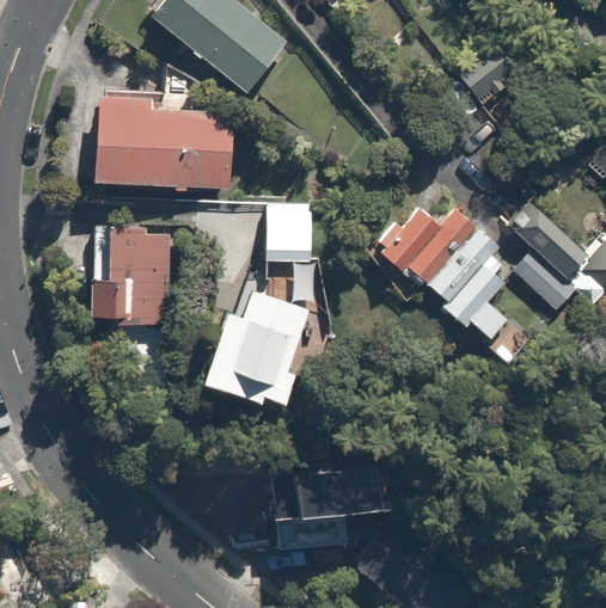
[(238,0),(150,0),(144,8),(259,97),(298,45),(238,0)]
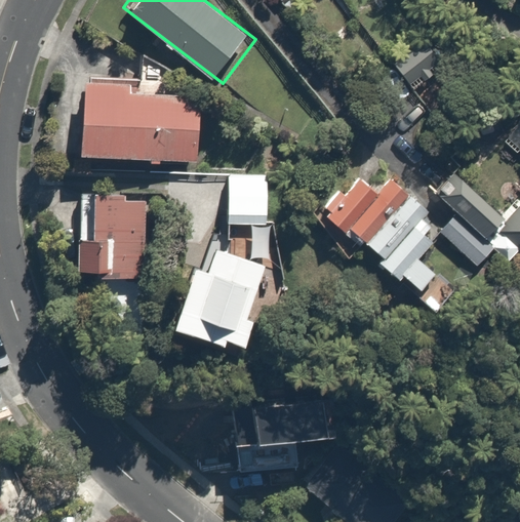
[(81,84),(76,156),(198,164),(202,92),(81,84)]
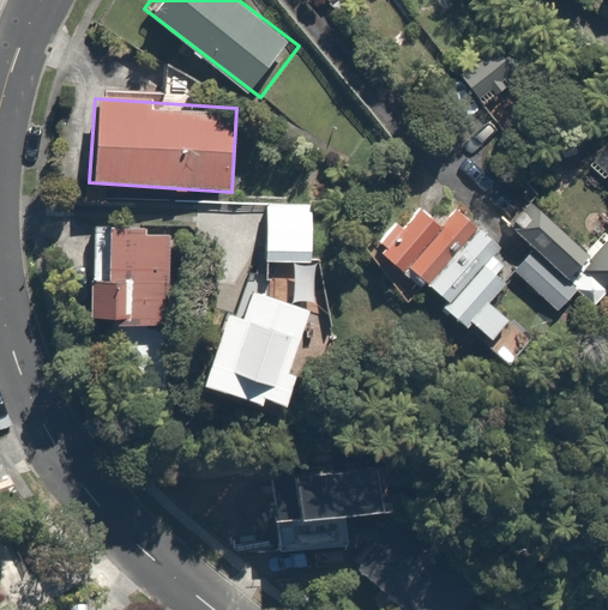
[(607,142),(595,155),(607,165),(607,142)]
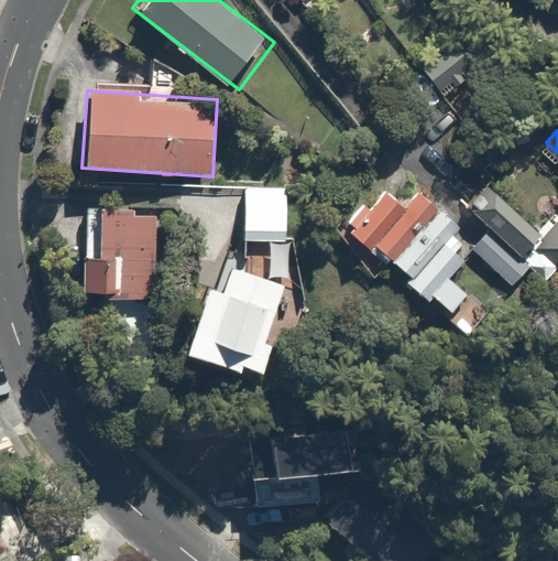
[(433,294),(453,314),(473,293),(452,273),(470,256),(449,237),(461,224),(418,183),(400,202),(384,185),(345,226),(367,247),(371,241),(405,273),(400,279),(424,303),(433,294)]
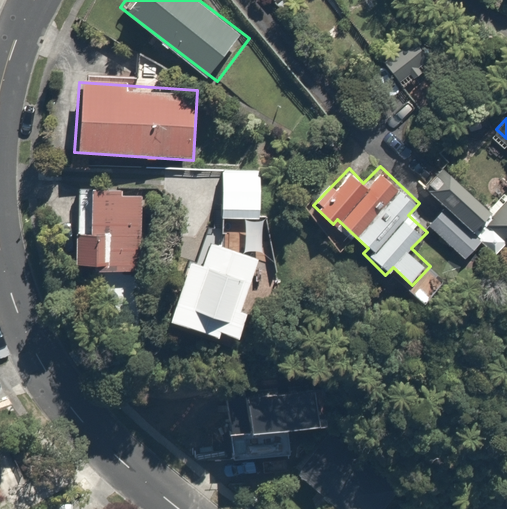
[(453,249),(466,262),(479,248),(502,272),(506,267),(506,193),(485,216),(434,167),(418,184),(444,209),(429,225),(453,249)]
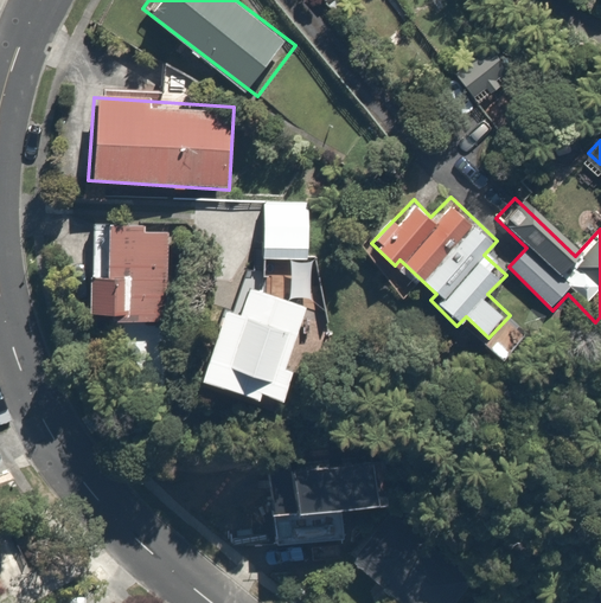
[(313,203),(262,200),(260,254),(311,256),(313,203)]
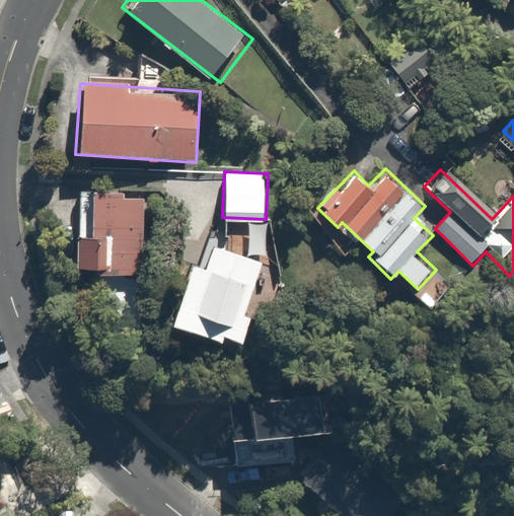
[(145,194),(90,192),(86,270),(141,273),(145,194)]
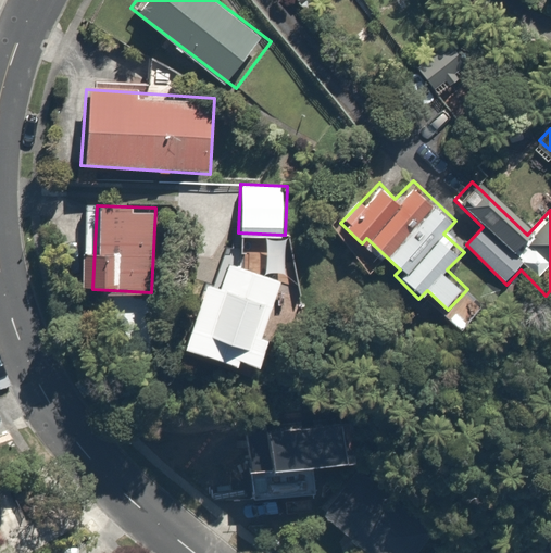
[(287,268),(228,246),(215,279),(200,273),(175,335),(249,364),(287,268)]
